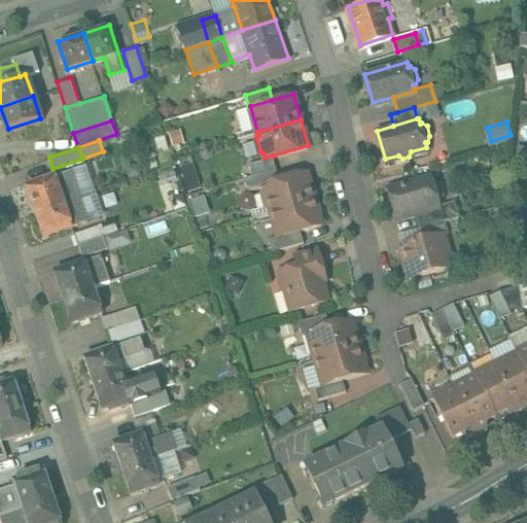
[(265,158),(249,162),(252,174),(276,167),(273,155),(265,158)]
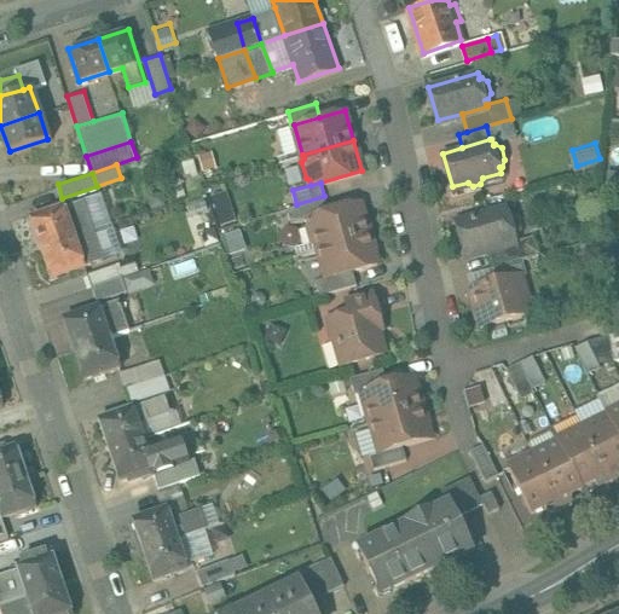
[(220,219),(233,215),(227,187),(215,190),(220,219)]
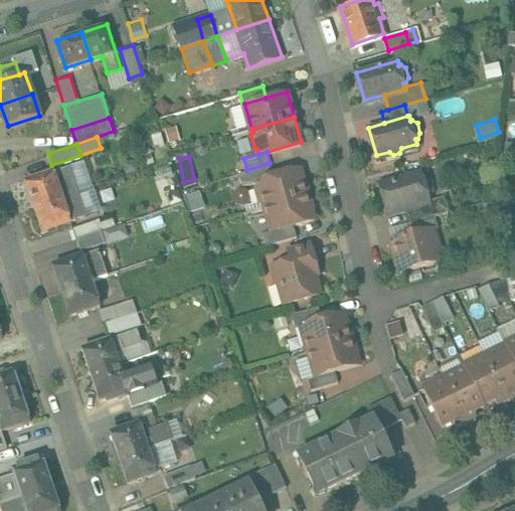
[(246,170),(238,172),(242,184),(258,179),(273,174),(270,163),(246,170)]
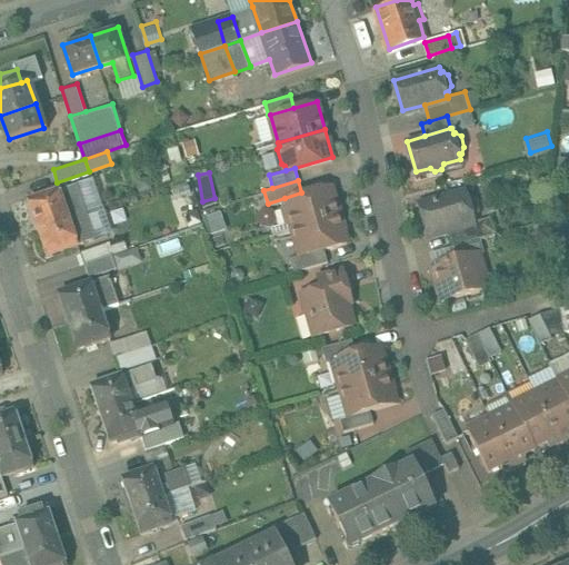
[(60,188),(29,199),(38,226),(86,209),(77,182),(60,188)]
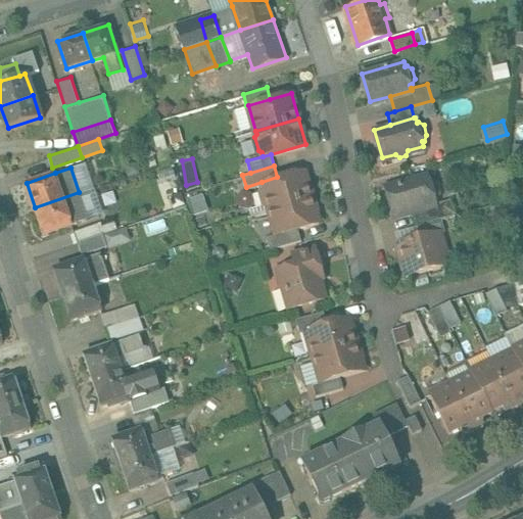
[(277,177),(262,182),(263,187),(260,190),(265,202),(268,204),(269,207),(312,195),(304,170),(277,177)]
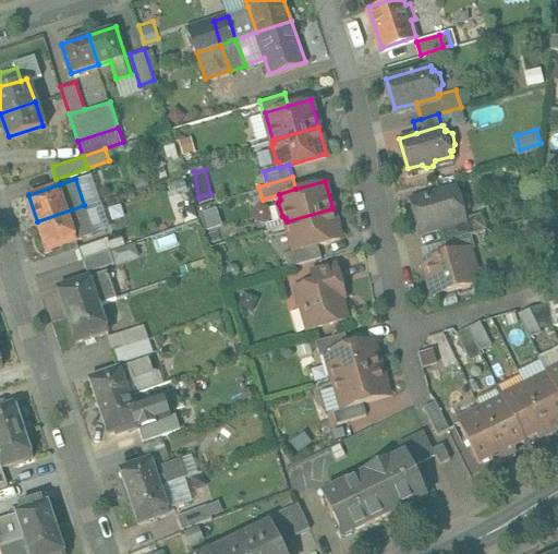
[(456,185),(411,199),(420,229),(440,223),(464,216),(464,215),(463,211),(464,211),(468,204),(465,194),(459,191),(457,191),(456,185)]
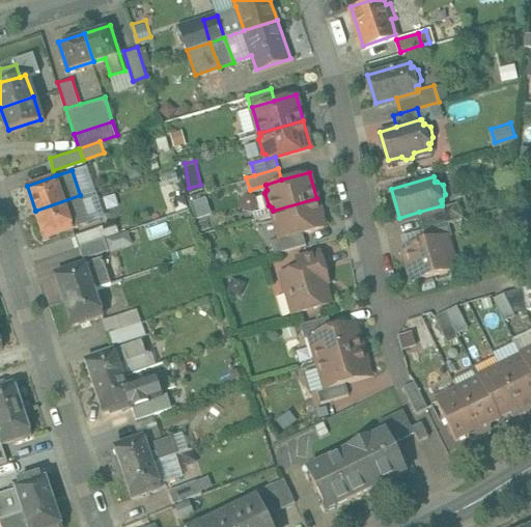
[(242,207),(255,209),(256,193),(242,192),(242,207)]
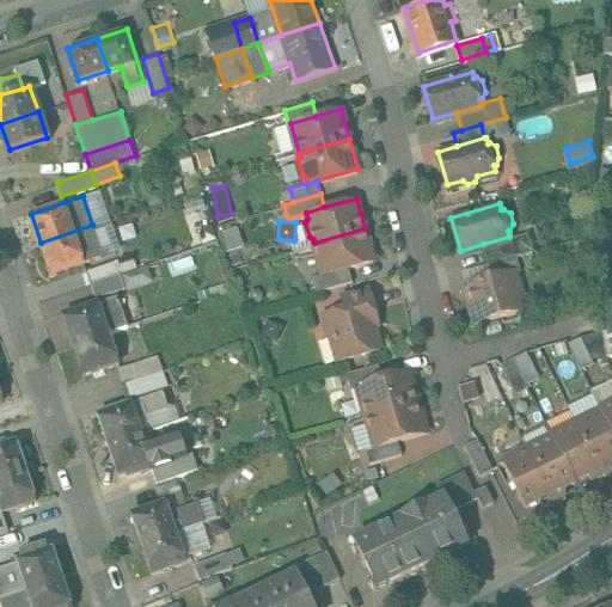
[(92,225),(41,243),(50,273),(103,255),(92,225)]
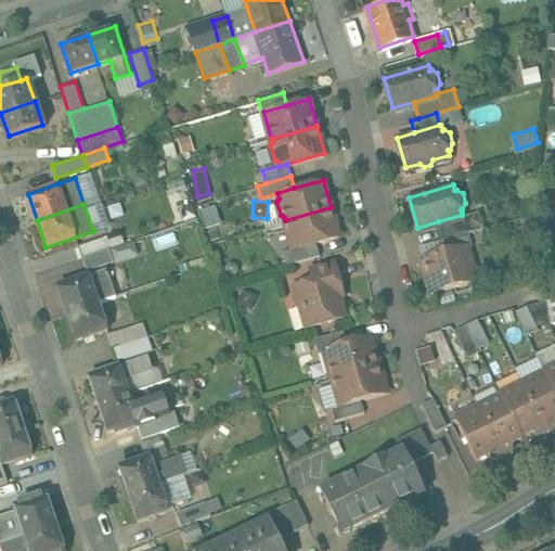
[(331,207),(285,220),(293,247),(317,241),(338,234),(331,207)]
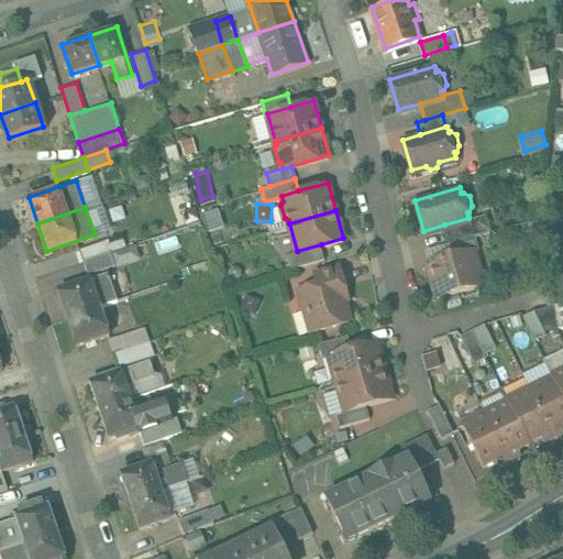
[(485,212),(468,217),(468,218),(444,225),(450,241),(475,234),(490,230),(485,212)]
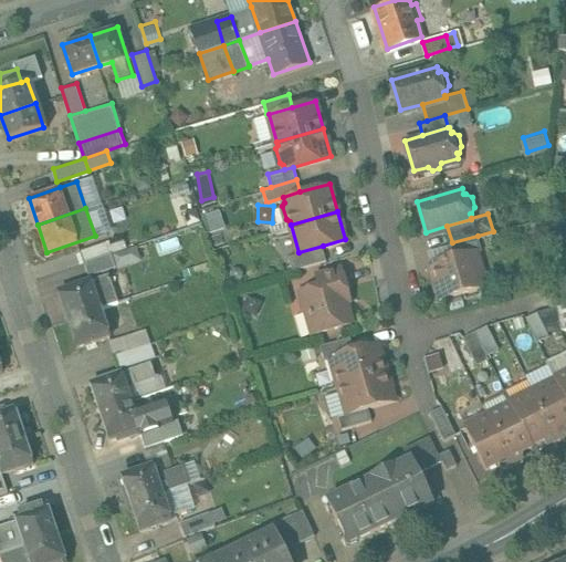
[(109,251),(112,251),(126,246),(123,235),(105,240),(109,251)]
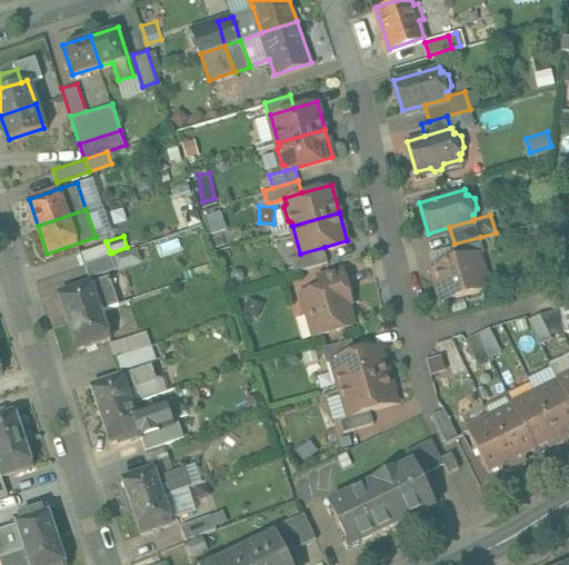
[(480,237),(455,244),(458,257),(476,251),(483,249),(480,237)]
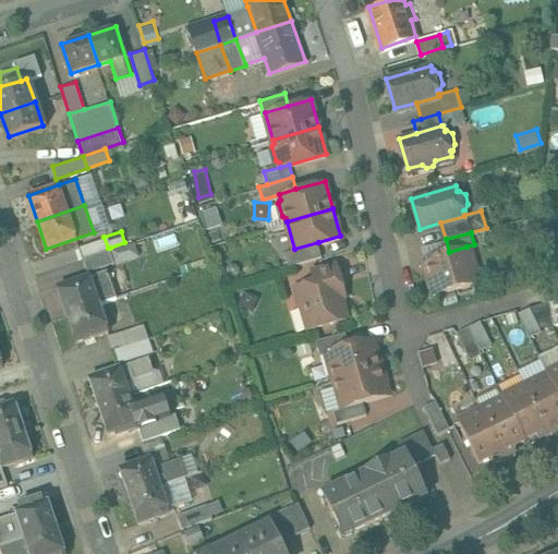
[(108,248),(104,237),(80,245),(83,256),(108,248)]
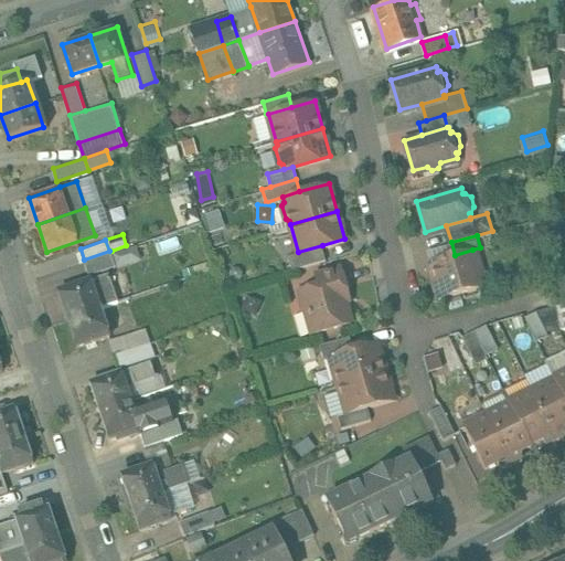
[(322,245),(298,252),(288,254),(291,268),(326,258),(322,245)]
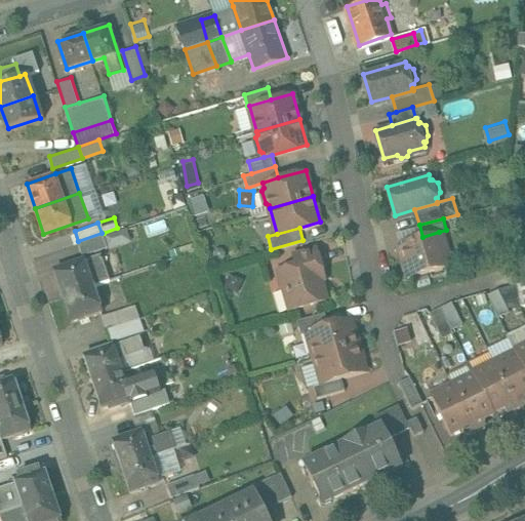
[(422,237),(400,243),(409,275),(448,264),(439,232),(422,237)]
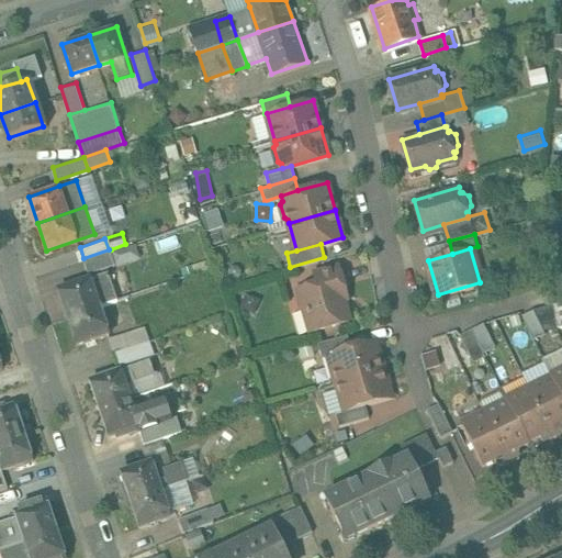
[(109,249),(83,258),(88,272),(115,263),(111,249),(109,249)]
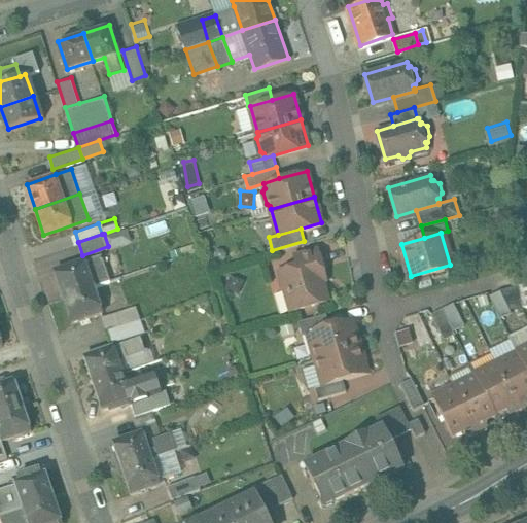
[(318,249),(295,256),(297,265),(299,268),(321,262),(318,249)]
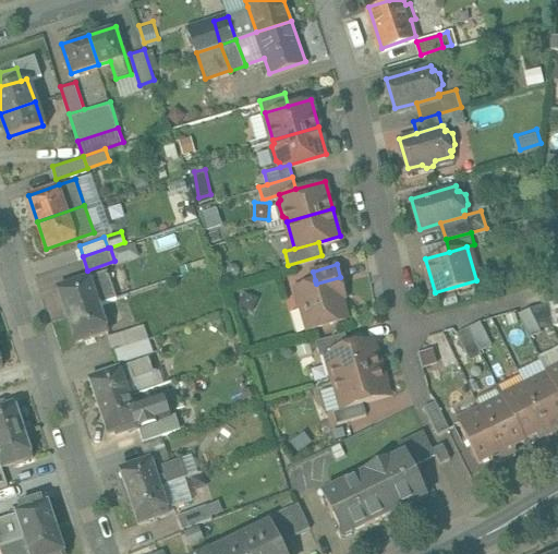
[(107,269),(89,276),(59,286),(68,312),(98,302),(117,297),(107,269)]
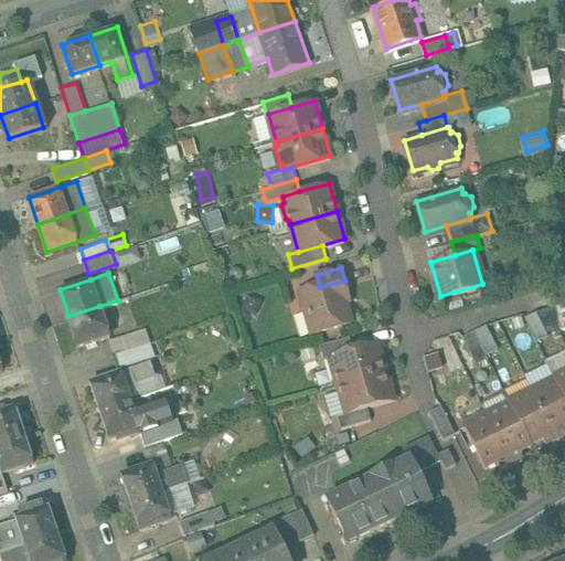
[(344,281),(320,287),(319,284),(301,289),(301,292),(299,296),(302,309),(308,311),(313,331),(350,320),(343,298),(349,297),(344,281)]
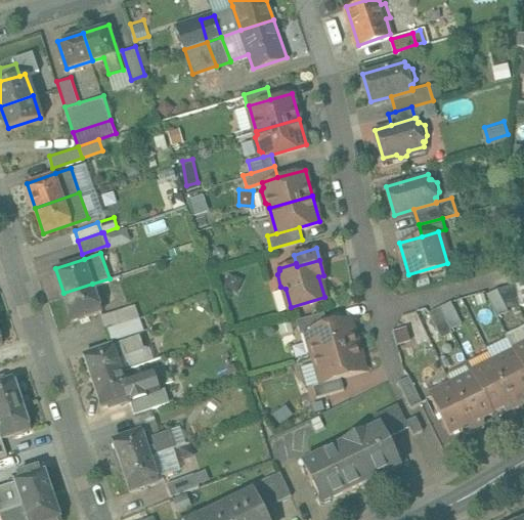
[(101,308),(92,284),(63,293),(72,318),(101,308)]
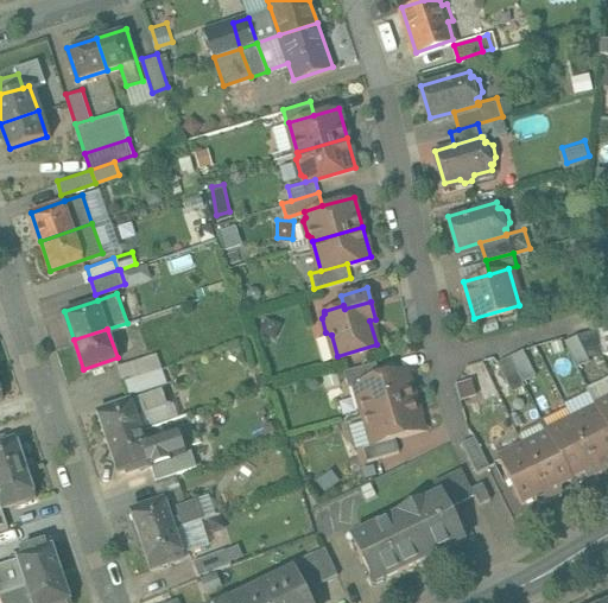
[(577,332),(564,338),(577,365),(590,357),(577,332)]
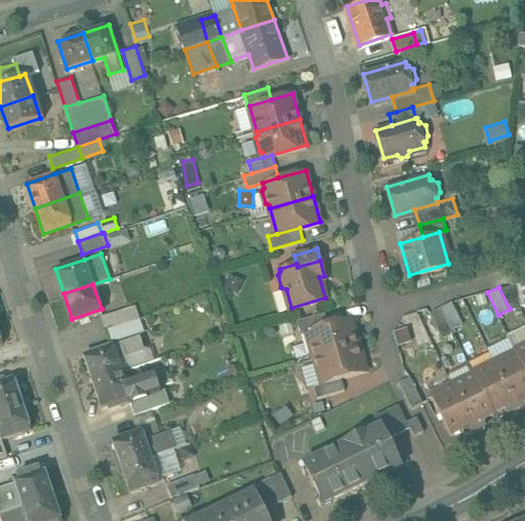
[(462,322),(452,299),(441,306),(451,327),(462,322)]
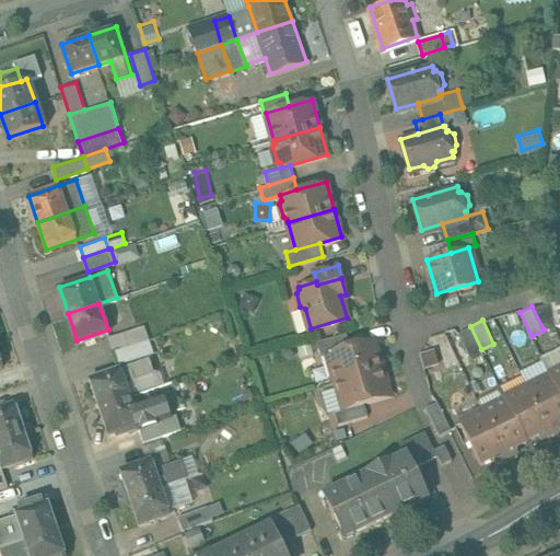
[(143,323),(133,327),(138,340),(149,337),(143,323)]
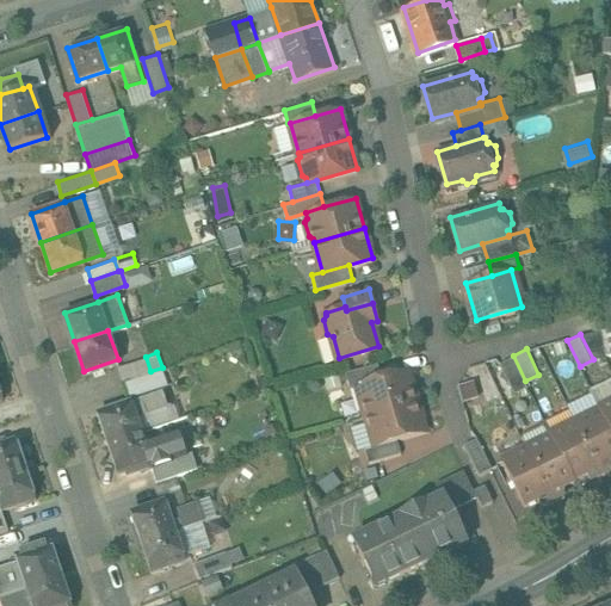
[(513,356),(500,362),(513,388),(525,381),(513,356)]
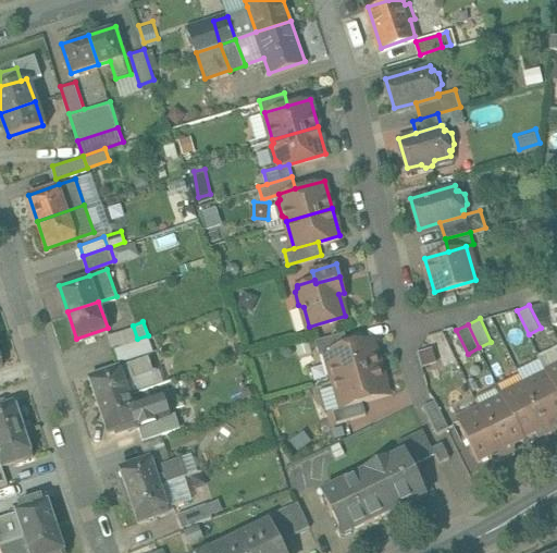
[(133,326),(108,333),(113,347),(135,340),(137,339),(133,326)]
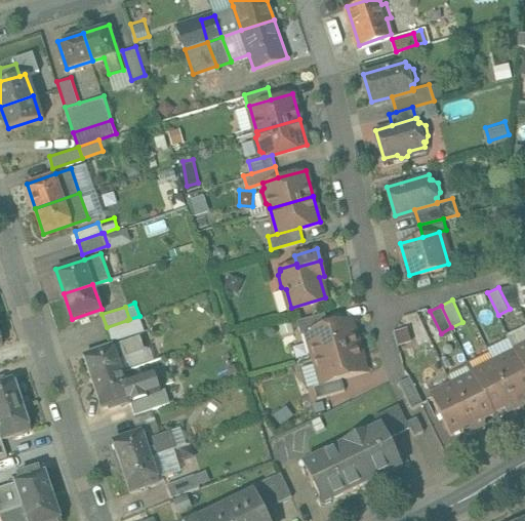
[(325,311),(296,319),(300,332),(307,330),(328,324),(325,311)]
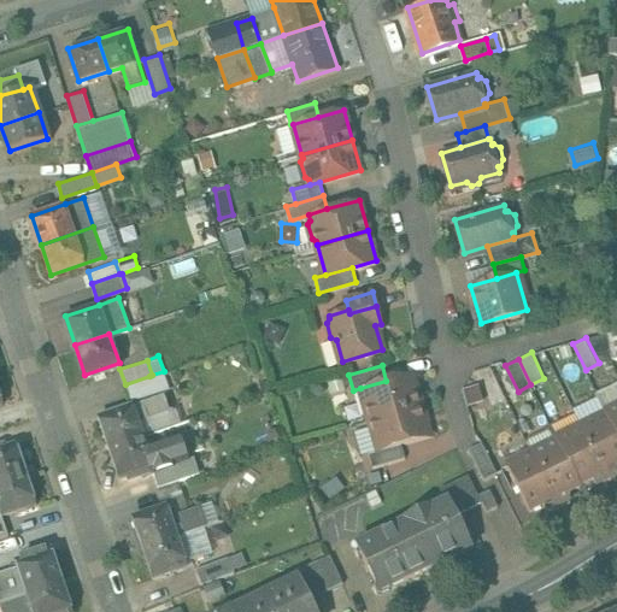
[(152,375),(150,376),(154,392),(169,387),(164,371),(152,375)]
